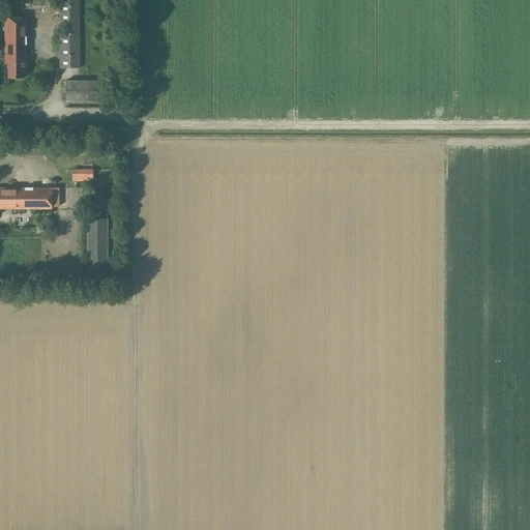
[(58,0),(59,68),(80,68),(79,0),(58,0)]
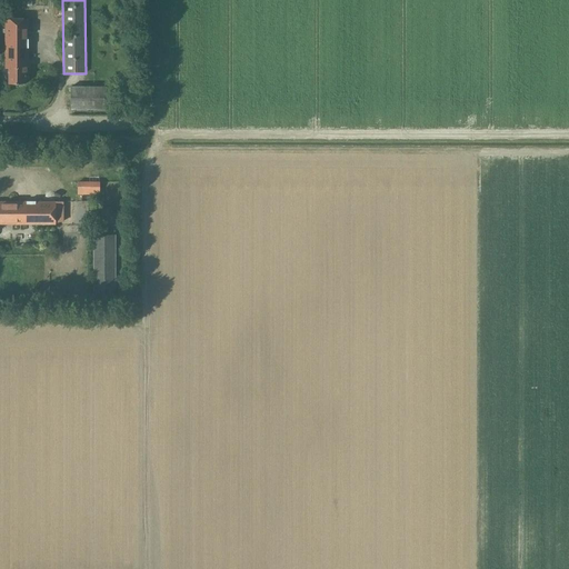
[(28,72),(27,19),(5,19),(5,68),(8,68),(9,83),(25,83),(25,72),(28,72)]
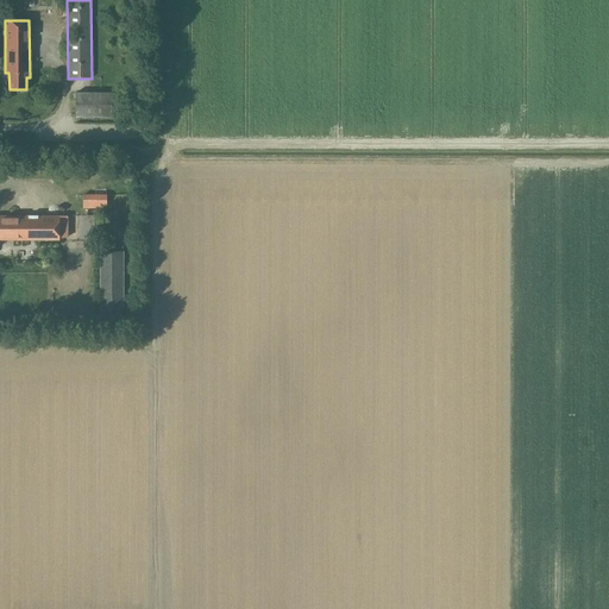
[(136,118),(136,93),(75,92),(75,117),(136,118)]
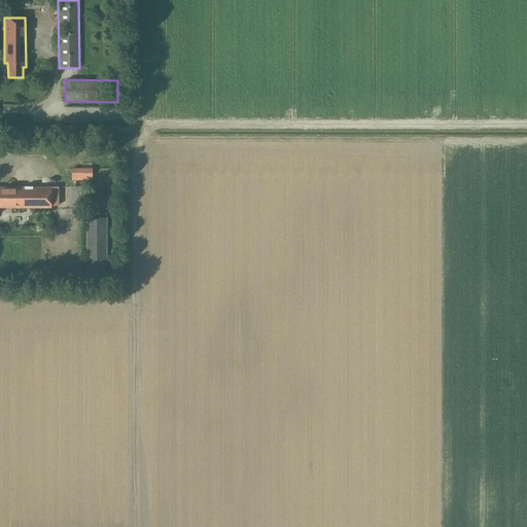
[(93,180),(93,168),(71,168),(71,180),(93,180)]
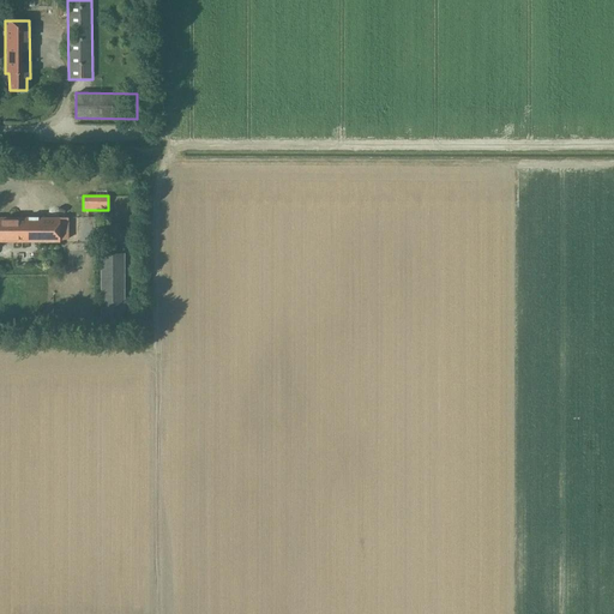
[(0,241),(60,241),(60,217),(0,217),(0,241)]
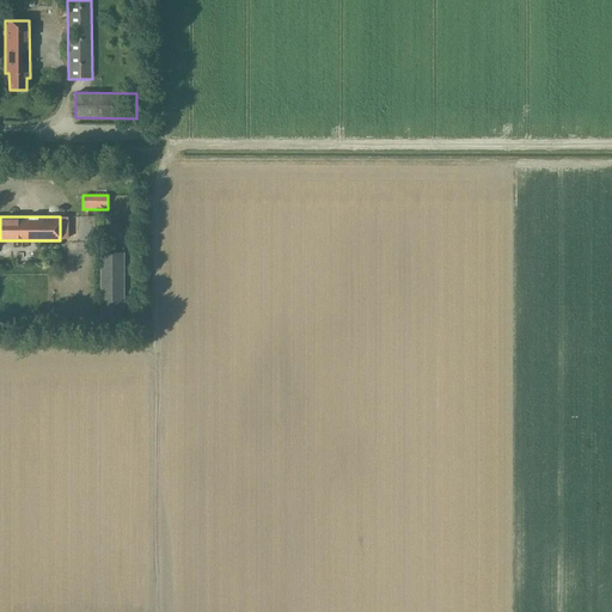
[(123,317),(124,252),(101,252),(99,317),(123,317)]
